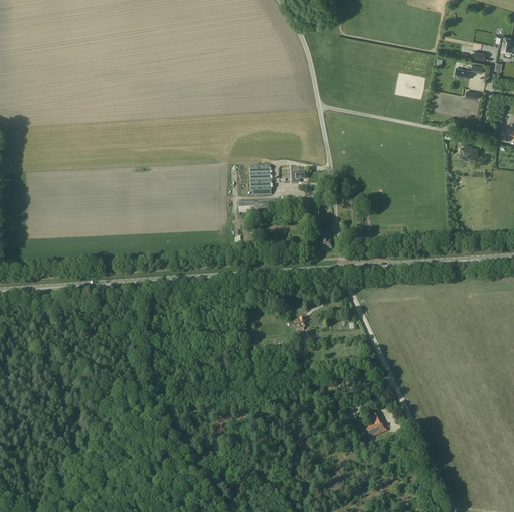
[(506,46),(505,52),(512,53),(512,51),(513,51),(513,43),(511,43),(512,36),(505,34),(504,35),(502,34),(500,45),(506,46)]
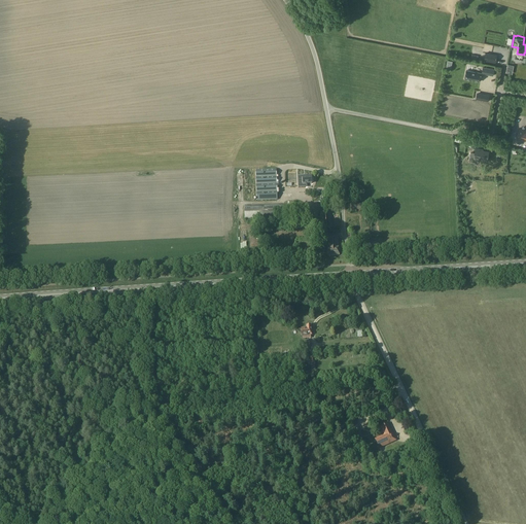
[(487,50),(485,58),(496,60),(498,53),(487,50)]
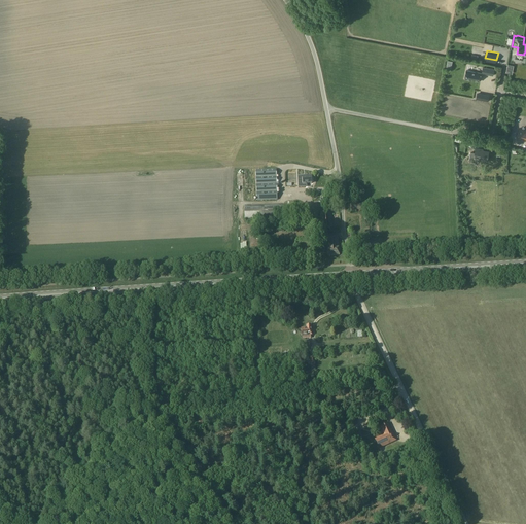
[(525,57),(517,55),(512,78),(522,80),(524,71),(525,71),(525,57)]
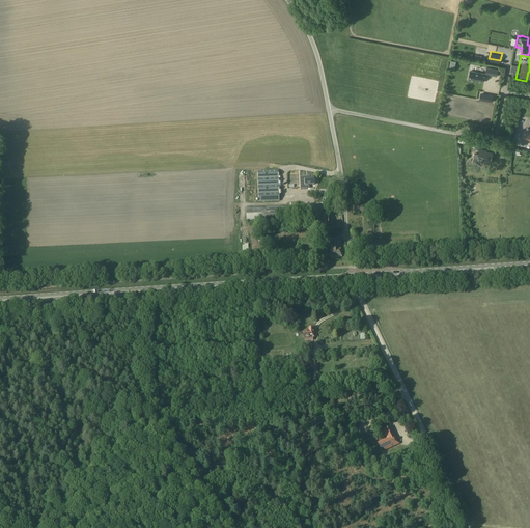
[(471,68),(469,77),(483,79),(485,71),(471,68)]
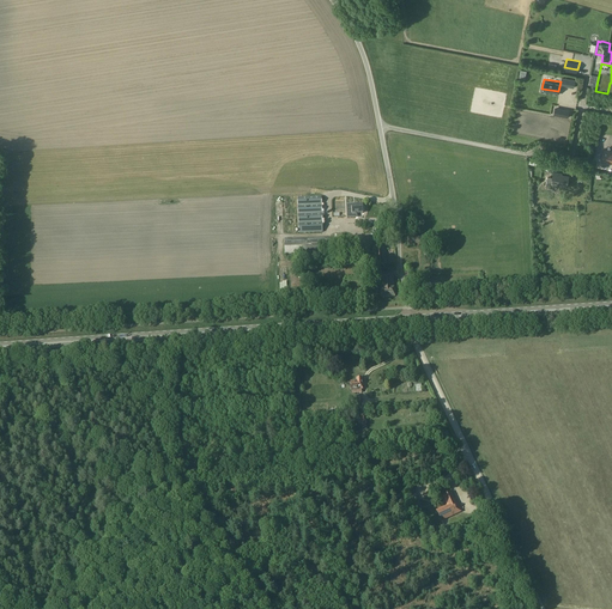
[(601,159),(611,162),(611,147),(604,146),(601,159)]
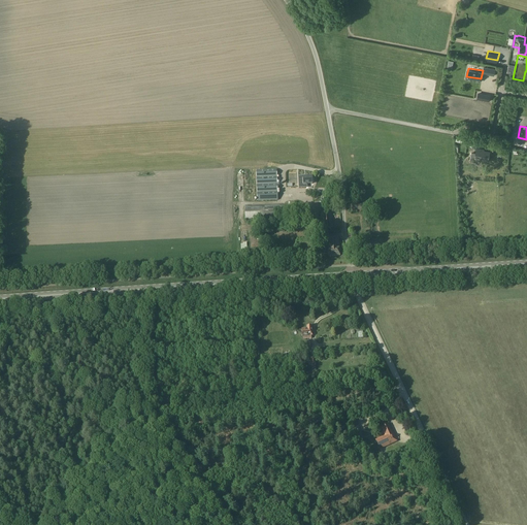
[(491,149),(476,146),(474,156),(489,158),(491,149)]
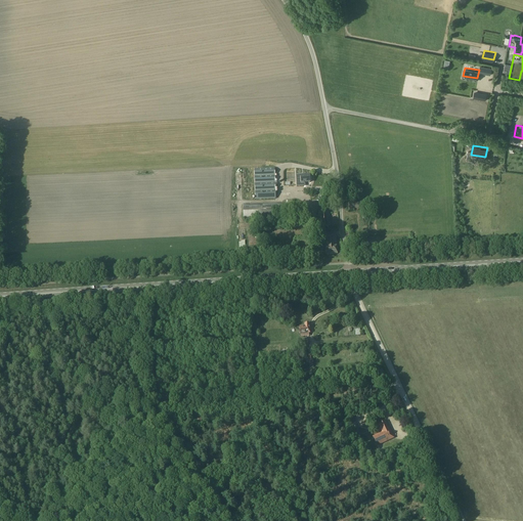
[(256,167),(256,197),(276,196),(276,166),(256,167)]
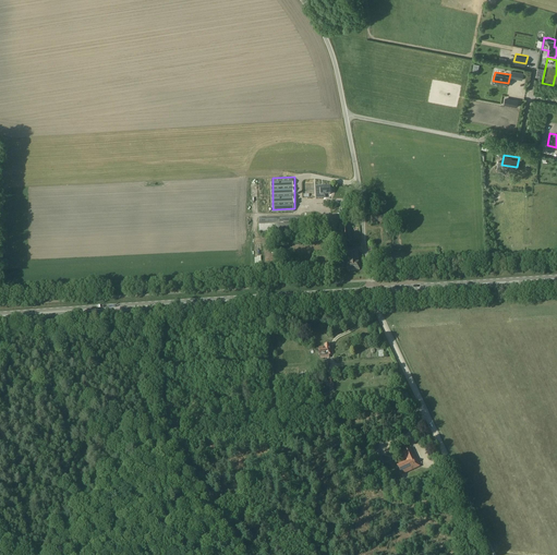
[(306,227),(305,214),(259,215),(261,229),(306,227)]
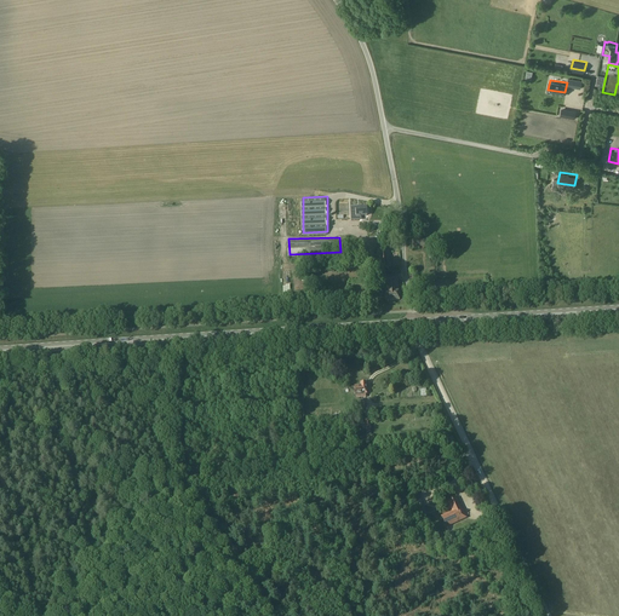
[(393,265),(391,248),(389,248),(389,243),(379,245),(379,248),(378,248),(379,266),(393,265)]
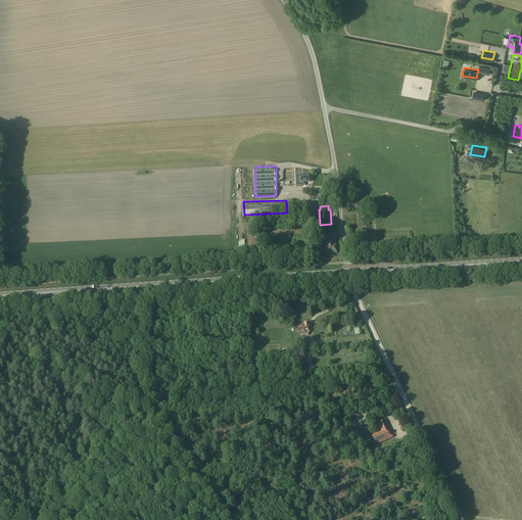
[(336,233),(325,234),(326,244),(326,251),(338,250),(337,243),(336,233)]
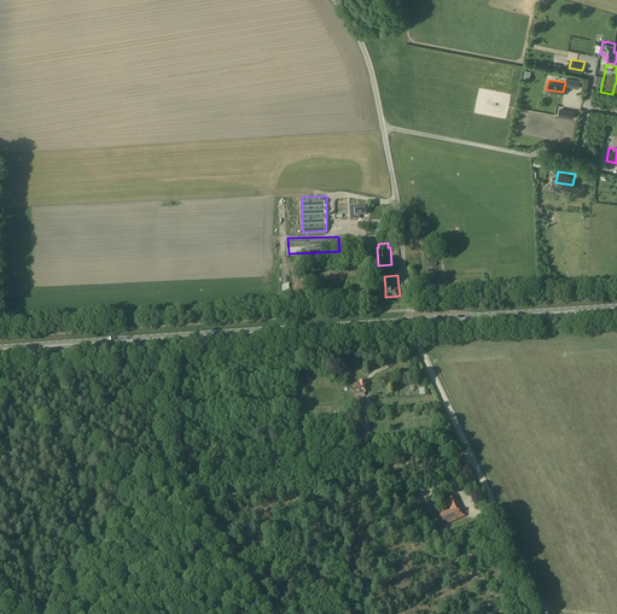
[(361,382),(355,382),(355,390),(358,390),(359,393),(366,393),(366,389),(367,389),(366,379),(361,379),(361,382)]
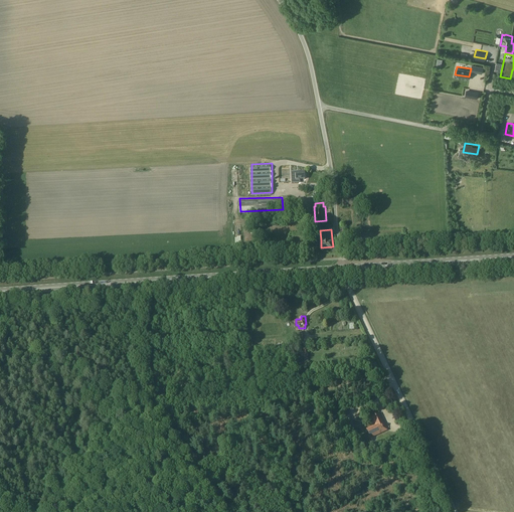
[(341,409),(350,429),(357,425),(348,406),(341,409)]
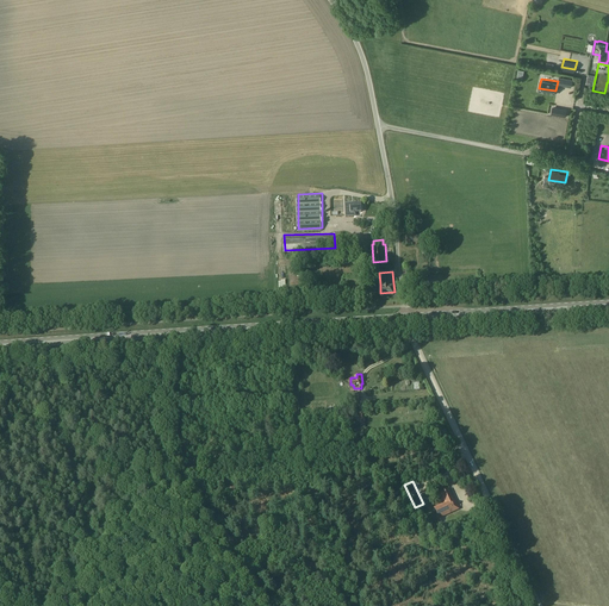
[(441,491),(446,500),(443,501),(448,512),(460,506),(451,486),(441,491)]
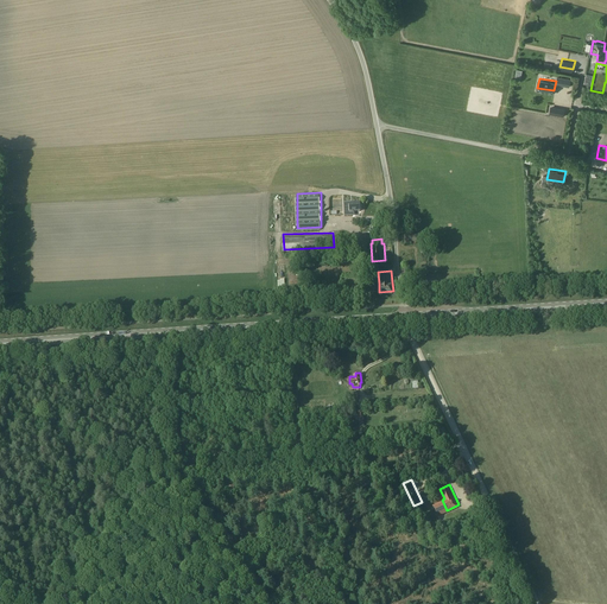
[(447,510),(442,500),(434,503),(440,514),(447,510)]
